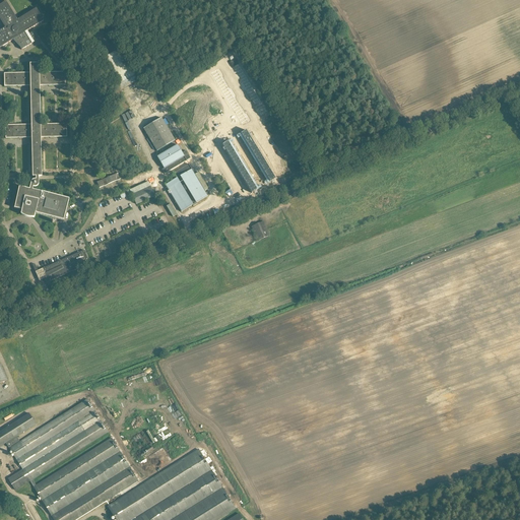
[(0,18),(5,27),(0,30),(0,48),(13,40),(20,47),(21,50),(38,40),(33,33),(29,35),(27,31),(44,21),(37,8),(17,20),(6,1),(0,5),(0,18)]
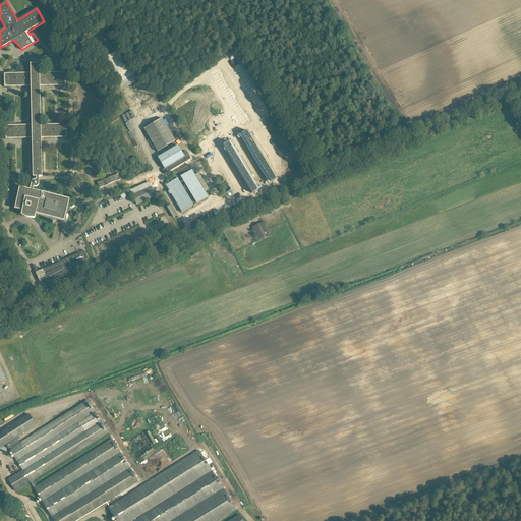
[(236,59),(231,62),(262,114),(268,111),(236,59)]
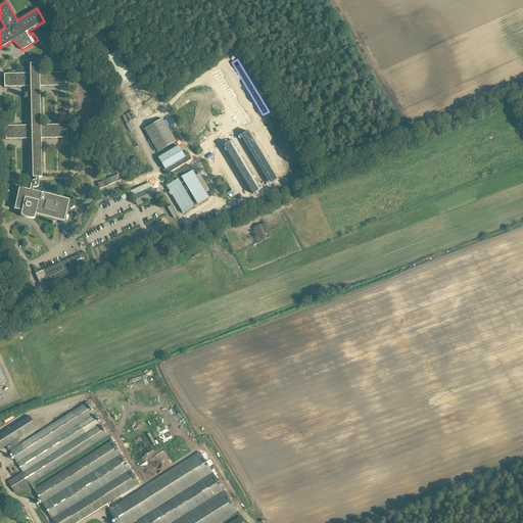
[(31,74),(4,74),(5,87),(18,87),(21,87),(21,84),(27,84),(29,87),(31,87),(32,126),(5,126),(6,139),(19,139),(24,139),(24,136),(29,136),(30,139),(32,138),(33,178),(36,178),(36,181),(35,181),(34,181),(33,181),(33,182),(32,182),(32,183),(32,184),(30,190),(27,189),(19,188),(14,209),(21,210),(21,209),(22,209),(21,216),(22,217),(24,217),(24,218),(25,218),(26,218),(26,219),(27,219),(28,219),(29,219),(30,219),(31,220),(32,220),(33,220),(33,219),(34,219),(35,219),(36,212),(37,212),(37,215),(60,221),(63,222),(64,222),(65,217),(69,200),(42,193),(33,191),(34,188),(35,188),(36,188),(38,187),(38,186),(39,185),(39,184),(39,178),(42,178),(41,138),(44,138),(45,136),(50,136),(50,138),(50,139),(54,139),(54,138),(67,138),(67,125),(41,126),(40,86),(42,86),(44,84),(49,84),(49,86),(49,87),(53,87),(53,86),(66,86),(65,73),(40,74),(39,64),(31,64),(31,74)]
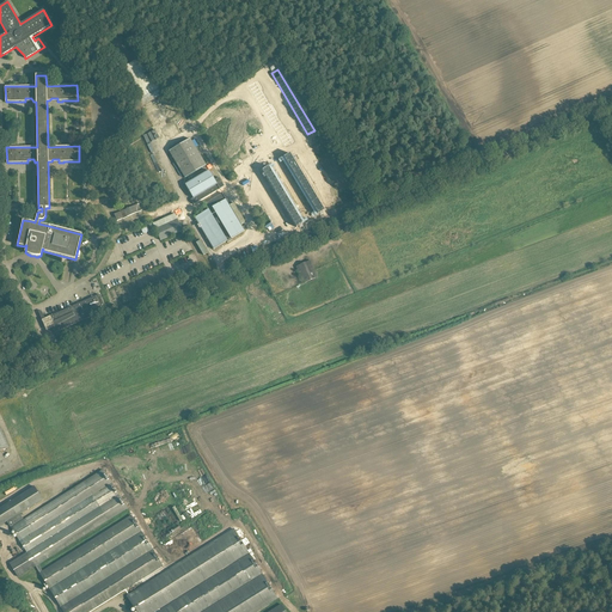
[(256,83),(249,86),(286,147),(292,144),(256,83)]
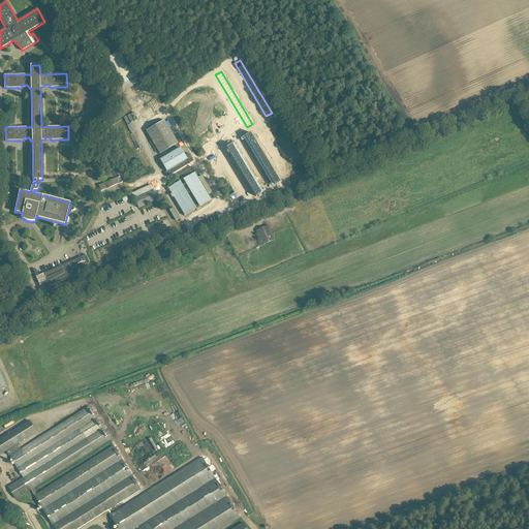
[(138,126),(158,117),(145,87),(132,92),(133,93),(127,96),(129,98),(126,100),(138,126)]
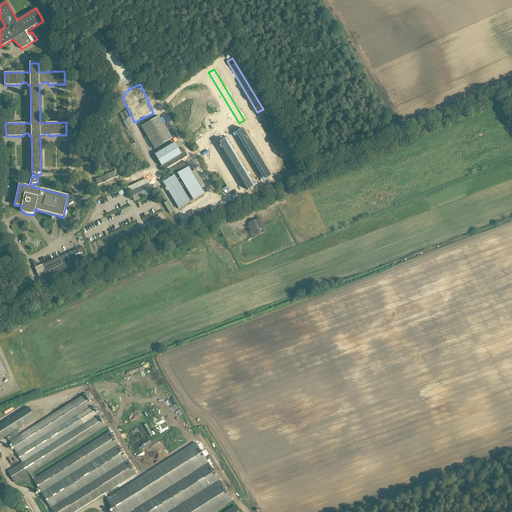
[(142,126),(155,148),(172,138),(159,115),(142,126)]
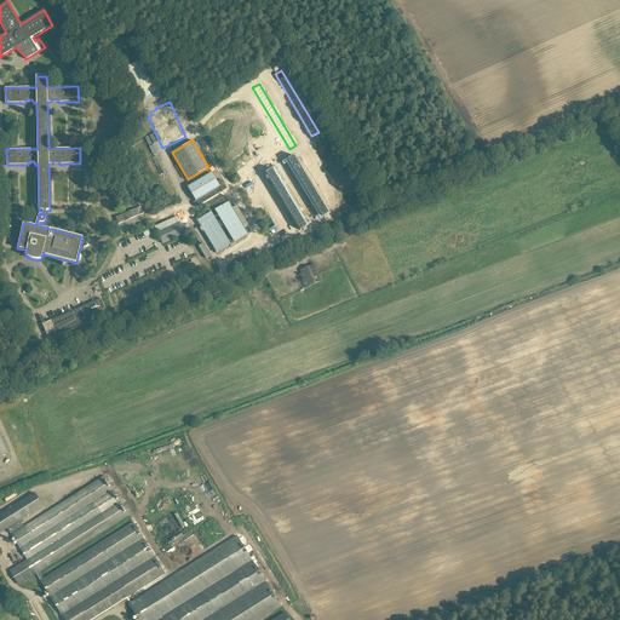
[(293,156),(287,160),(322,218),(328,213),(293,156)]
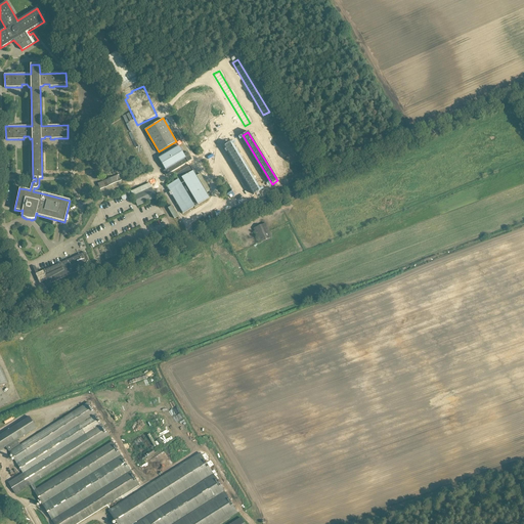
[(229,142),(224,146),(254,194),(259,191),(229,142)]
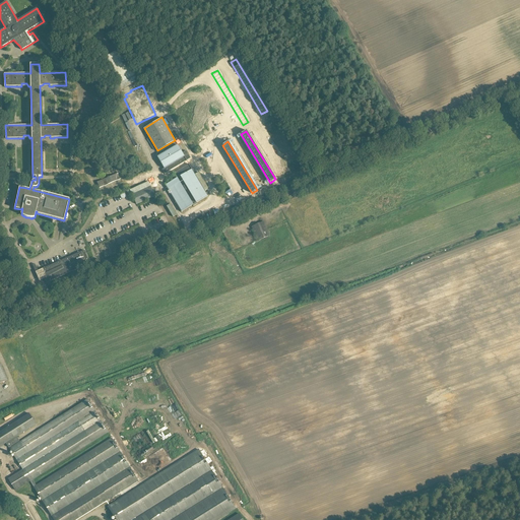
[(177,144),(157,156),(165,169),(163,170),(165,174),(190,158),(186,151),(182,153),(177,144)]
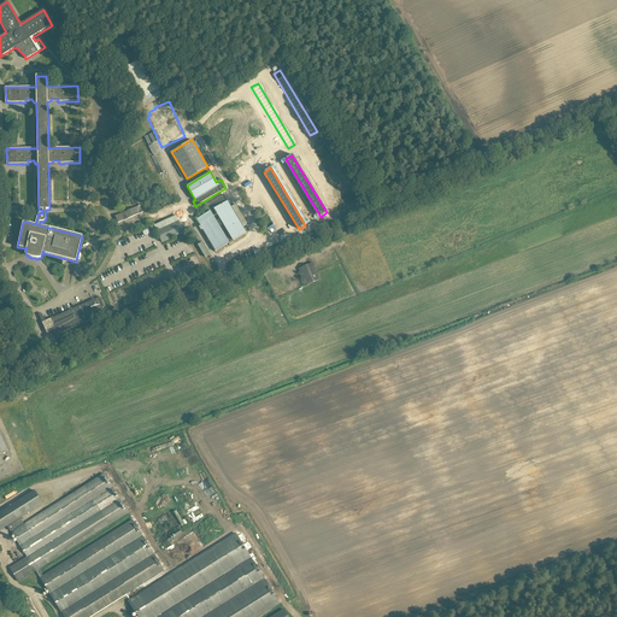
[(210,211),(197,219),(215,252),(229,244),(229,245),(234,242),(233,241),(247,233),(244,227),(247,224),(236,205),(231,207),(224,195),(206,206),(210,211)]
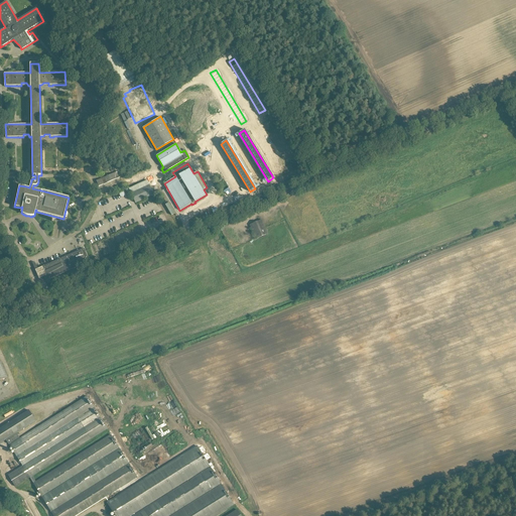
[(97,180),(99,186),(107,182),(120,177),(118,171),(97,180)]
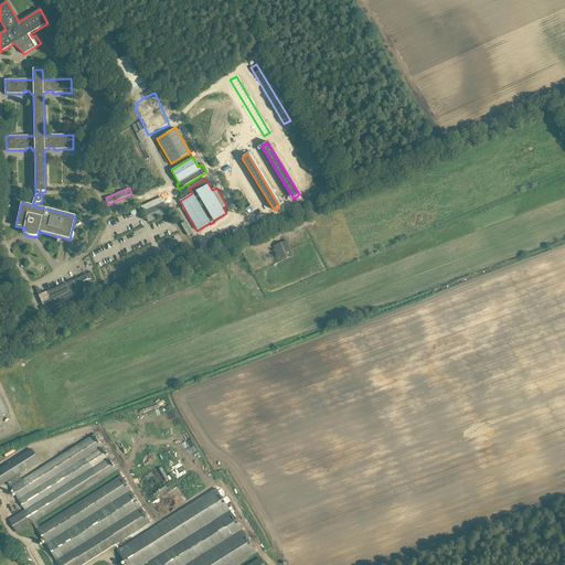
[(145,223),(167,214),(162,204),(169,202),(167,195),(138,206),(145,223)]
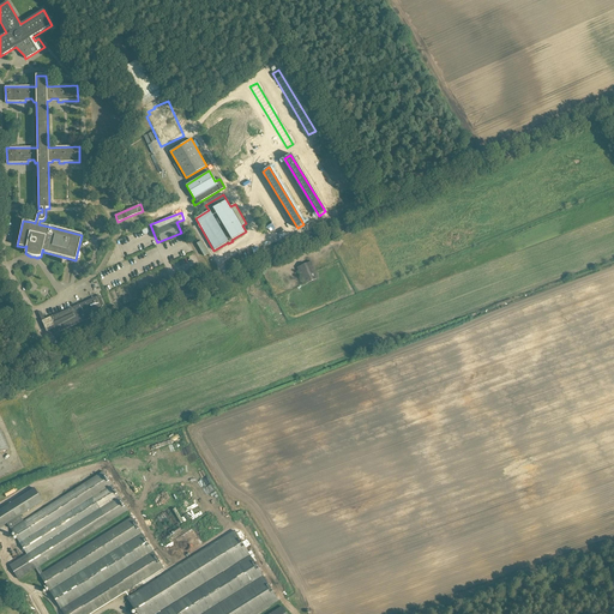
[(197,244),(198,246),(204,256),(209,253),(202,241),(197,244)]
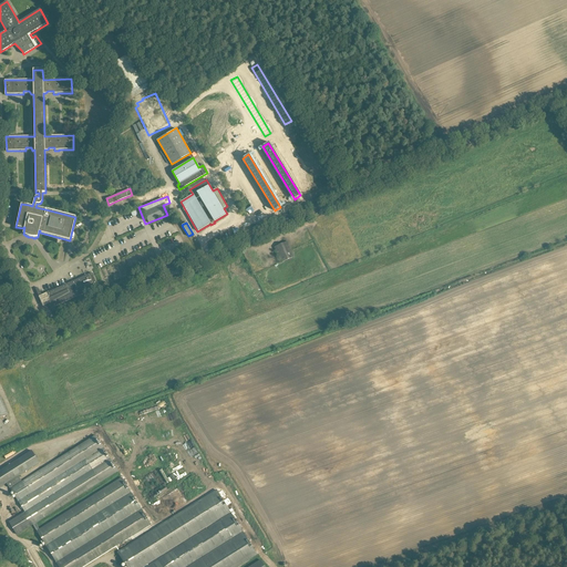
[(286,241),(274,246),(280,263),(294,257),(286,241)]
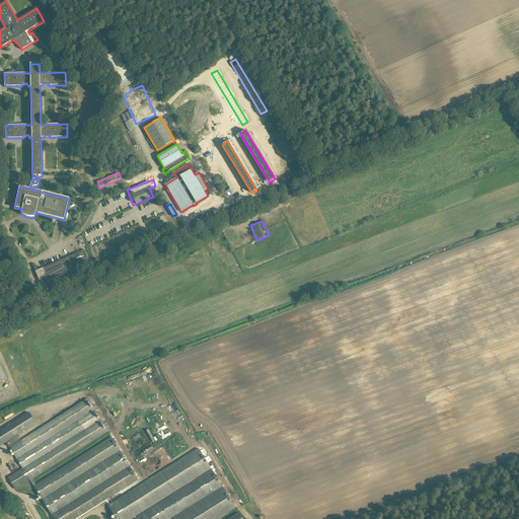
[(84,249),(38,271),(34,264),(32,265),(39,279),(44,277),(46,282),(90,263),(84,249)]
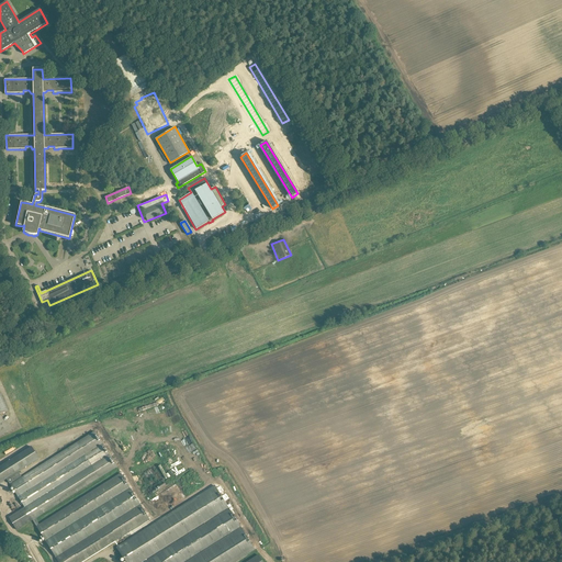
[(10,484),(24,507),(8,517),(17,531),(32,521),(57,561),(82,561),(149,519),(120,473),(40,525),(36,519),(117,468),(93,431),(10,484)]
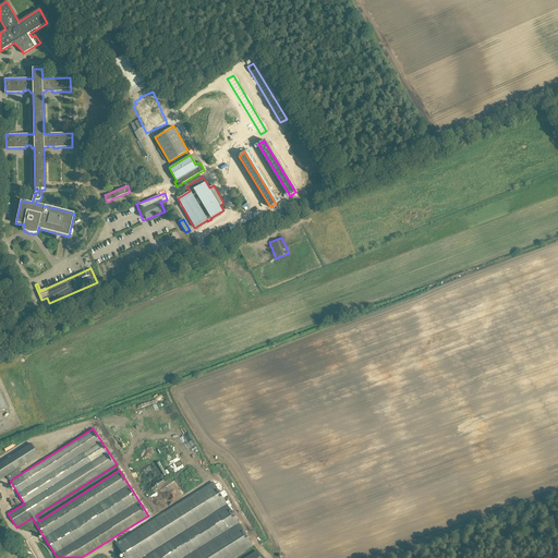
[(0,480),(7,476),(10,481),(21,473),(19,469),(39,457),(32,445),(15,455),(9,453),(0,458),(0,480)]
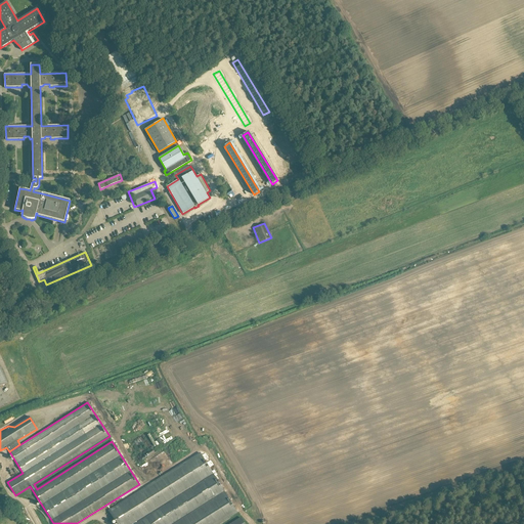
[(142,457),(153,452),(144,436),(134,441),(142,457)]
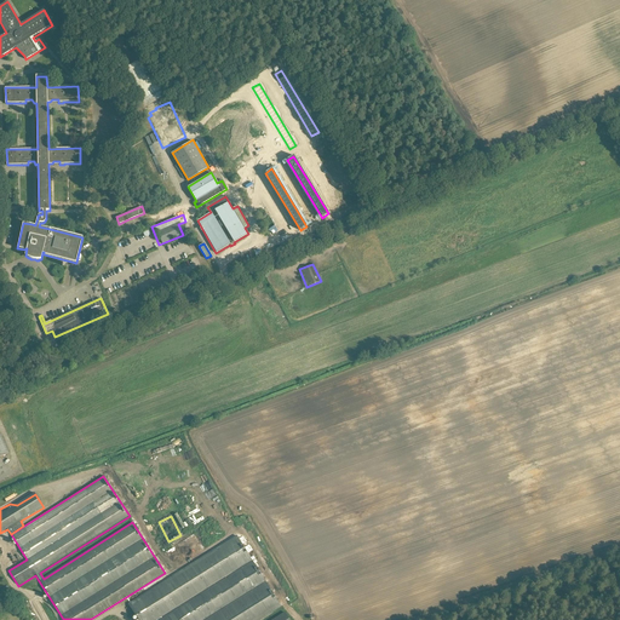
[(128,603),(138,619),(258,619),(281,607),(235,533),(128,603)]
